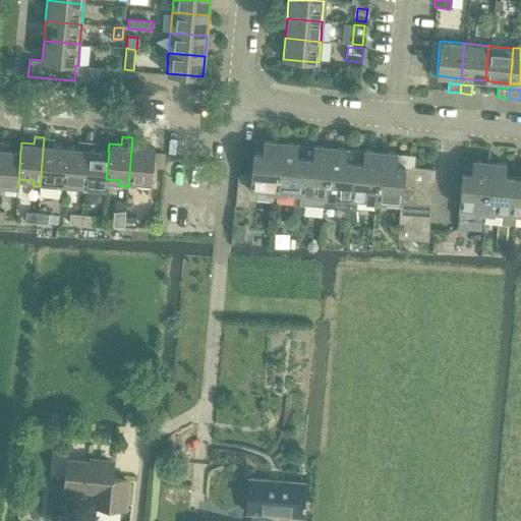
[(40,186),(62,188),(66,148),(53,146),(53,138),(44,137),(40,186)]
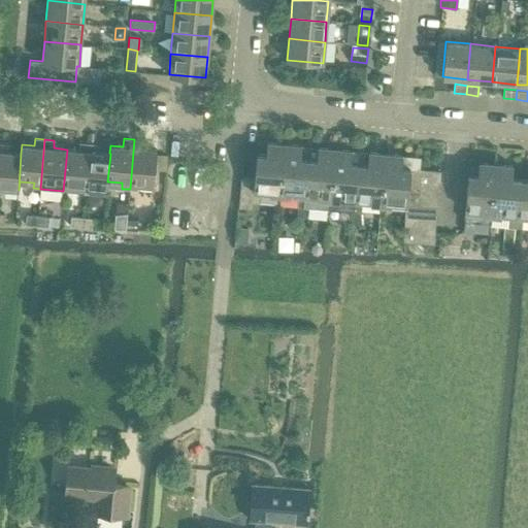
[(143,140),(134,139),(130,189),(137,190),(137,185),(153,186),(153,183),(157,151),(142,149),(143,140)]
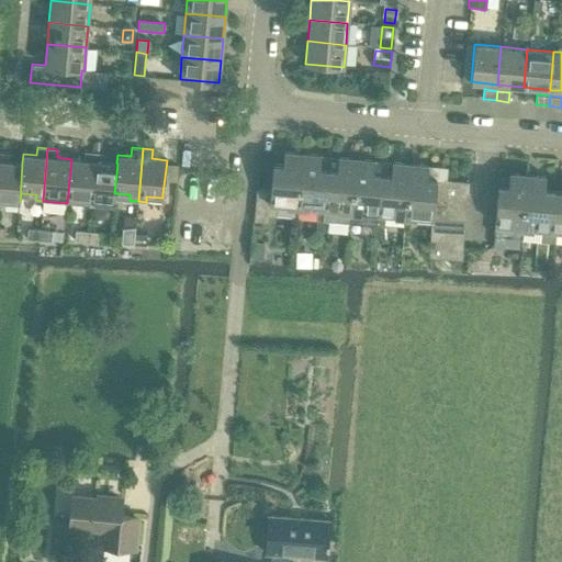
[(256,188),(253,221),(267,223),(268,214),(274,214),(276,203),(284,204),(284,206),(296,208),(296,205),(301,153),(283,150),(281,163),(272,163),(269,189),(256,188)]
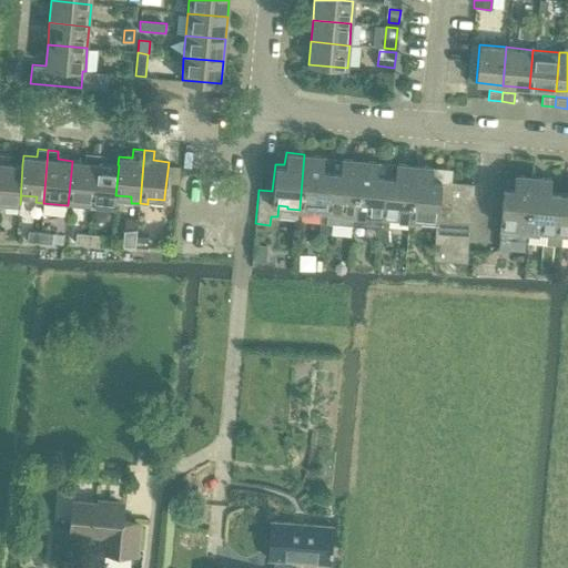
[(91,208),(97,154),(85,153),(84,162),(72,161),(68,205),(91,208)]
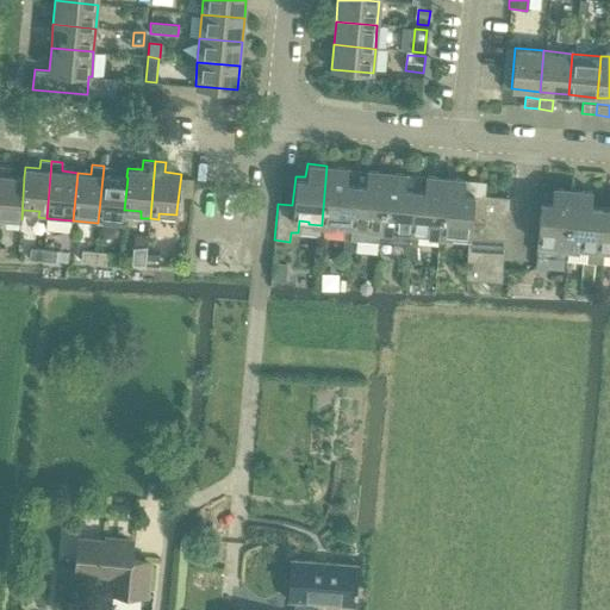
[(0,166),(0,223),(2,224),(4,217),(22,219),(24,176),(11,175),(11,167),(0,166)]
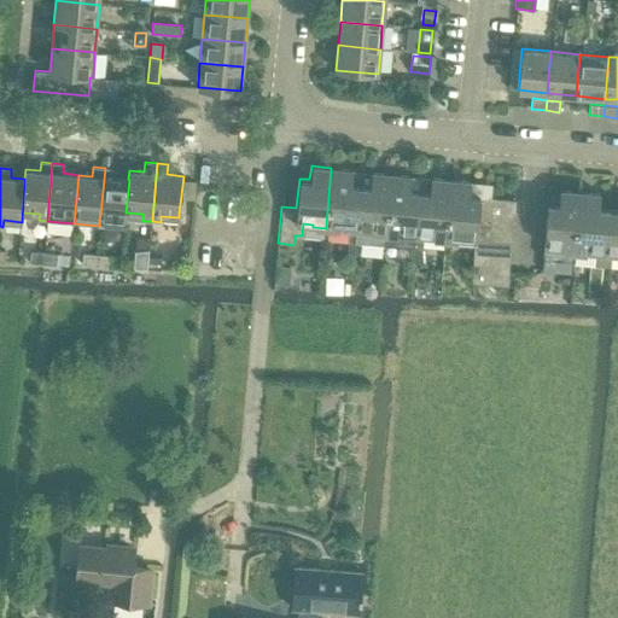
[(105,168),(99,226),(126,228),(127,214),(127,213),(126,213),(129,180),(128,179),(116,178),(116,169),(105,168)]
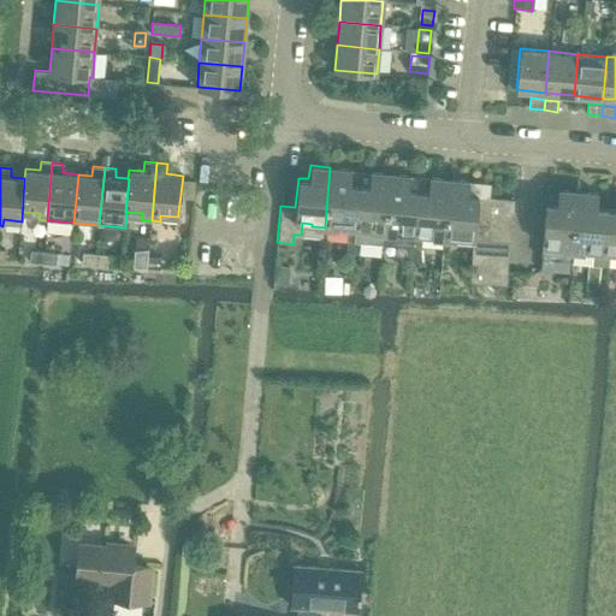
[(325,225),(325,227),(337,227),(337,225),(348,226),(345,252),(353,252),(359,184),(357,184),(359,173),(349,172),(350,170),(330,167),(325,225)]
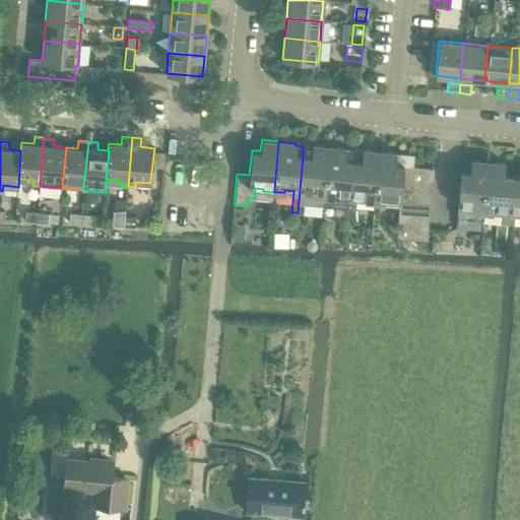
[(303,155),(298,212),(303,213),(304,205),(323,206),(329,146),(312,144),(311,156),(303,155)]
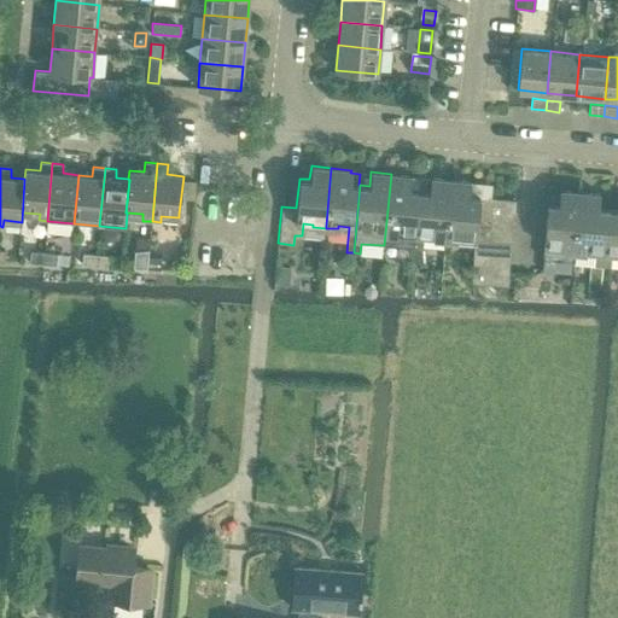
[(391,174),(384,245),(409,248),(408,261),(412,262),(419,191),(409,190),(410,175),(391,174)]
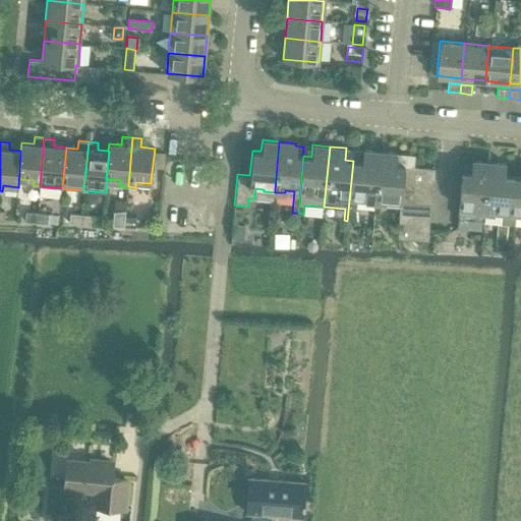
[(353,161),(347,221),(351,221),(352,210),(355,210),(356,197),(364,198),(364,200),(374,201),(374,199),(380,152),(362,150),(361,161),(353,161)]
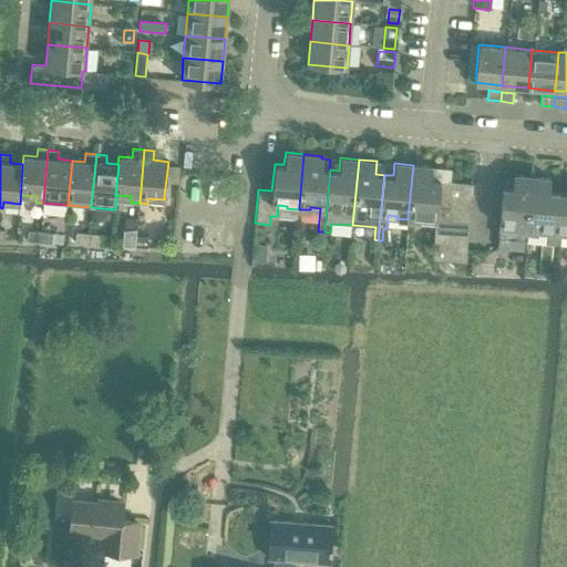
[(408,217),(408,219),(419,219),(419,217),(435,219),(435,218),(436,206),(439,193),(440,179),(447,179),(449,171),(431,169),(431,166),(413,165),(408,217)]
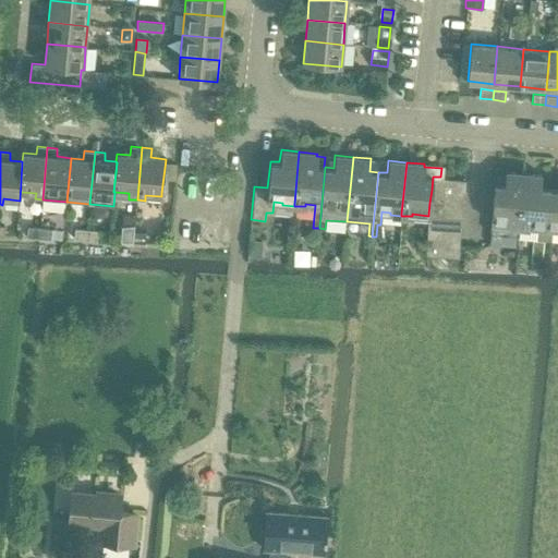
[(517,233),(522,173),(505,171),(505,174),(494,173),(493,193),(490,222),(490,233),(517,235),(517,233)]
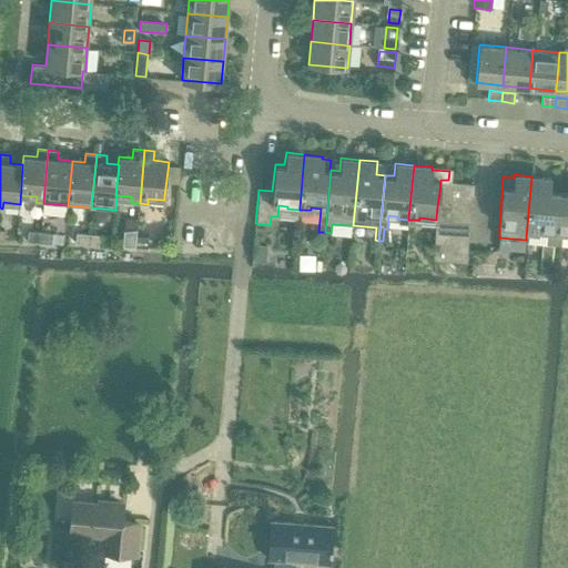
[(527,229),(527,231),(541,233),(541,231),(548,231),(547,244),(554,245),(558,192),(548,191),(549,178),(531,176),(527,229)]
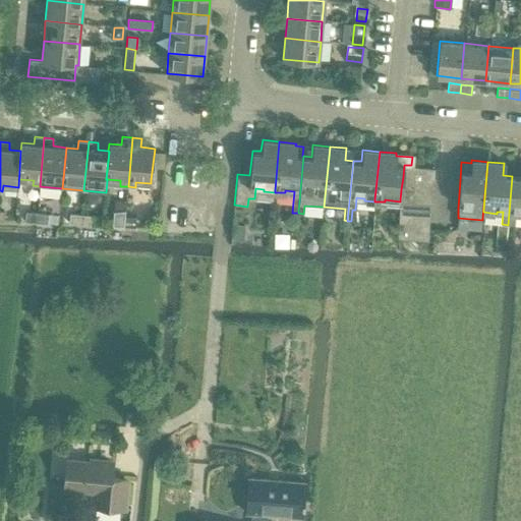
[(432,168),(431,168),(411,165),(404,165),(403,177),(431,179),(432,168)]
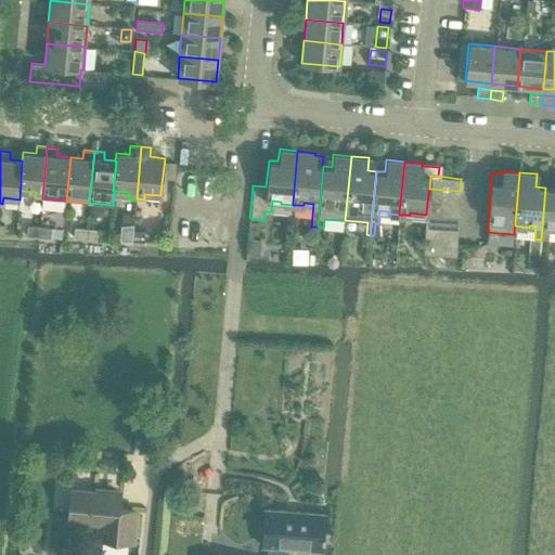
[(545,188),(541,240),(549,240),(550,227),(554,227),(554,176),(554,177),(553,189),(545,188)]
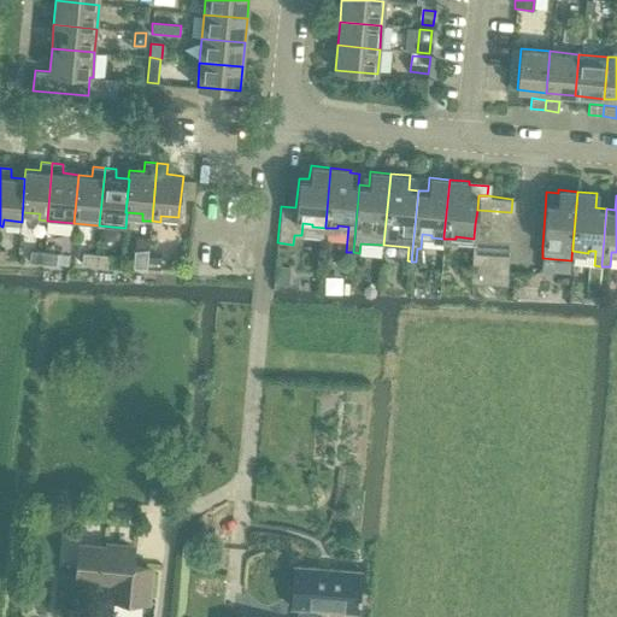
[(477,210),(475,224),(510,227),(511,212),(477,210)]
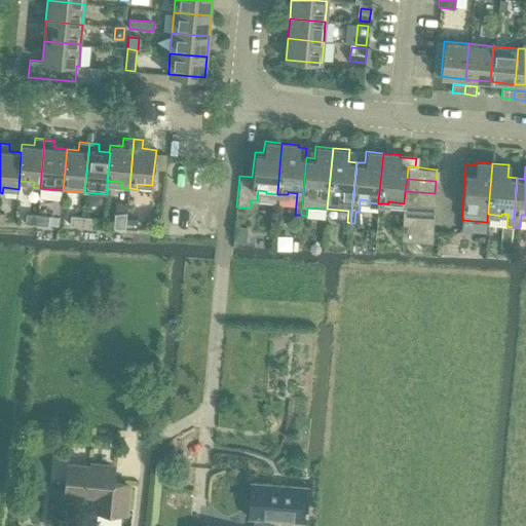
[(405,191),(404,202),(434,205),(435,193),(405,191)]
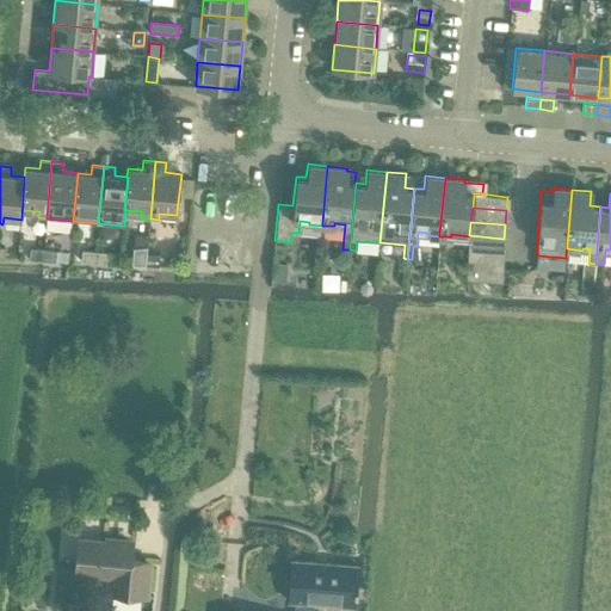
[(469,236),(468,250),(503,252),(504,239),(469,235),(469,236)]
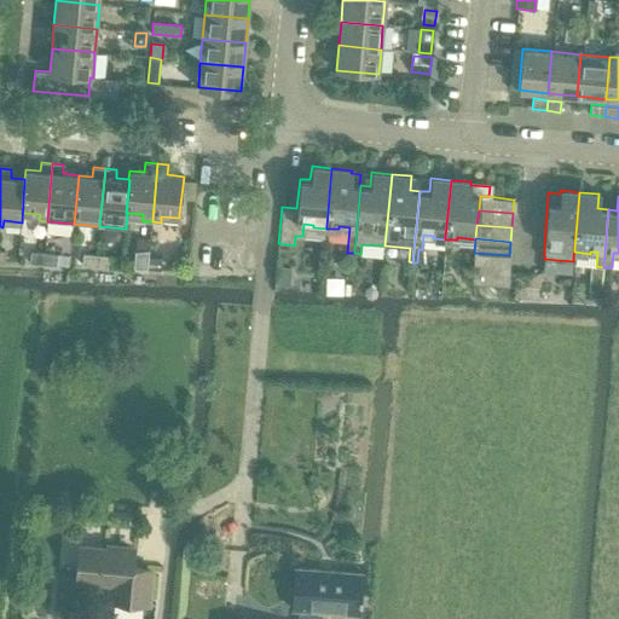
[(134,256),(133,267),(148,268),(149,258),(148,258),(148,249),(136,248),(134,256)]
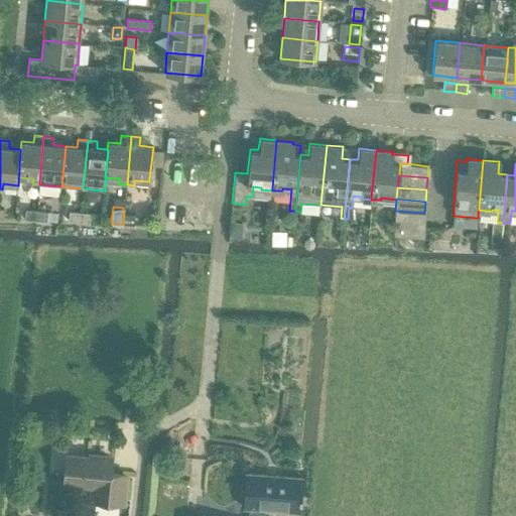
[(25,209),(24,219),(35,220),(36,210),(25,209)]
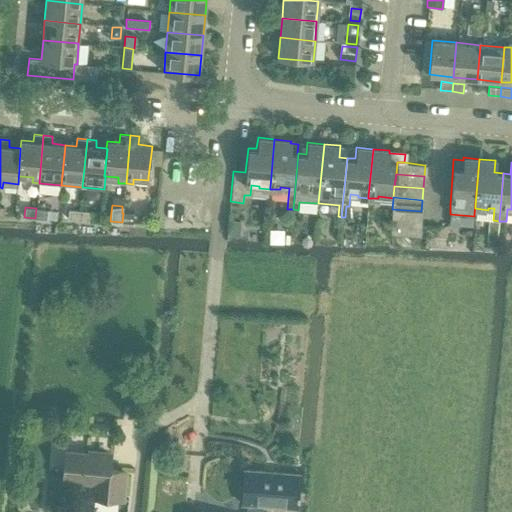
[(36,208),(35,218),(46,219),(47,210),(36,208)]
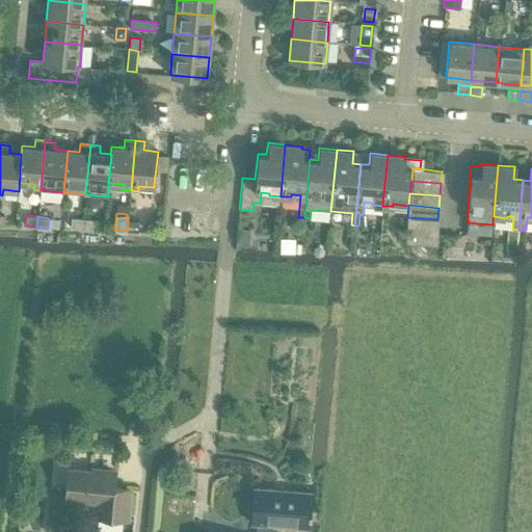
[(71,217),(70,228),(82,229),(83,219),(71,217)]
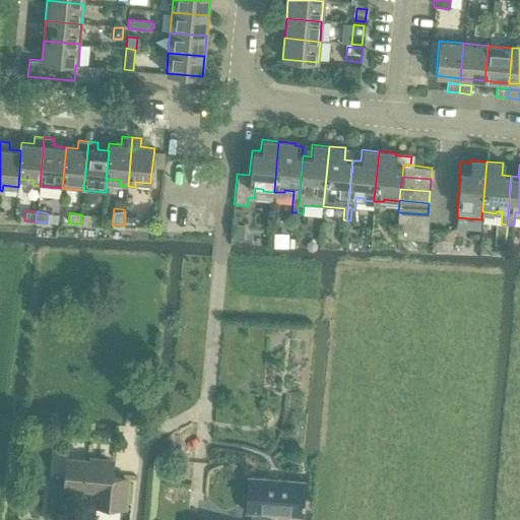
[(398,212),(397,224),(427,226),(428,214),(398,212)]
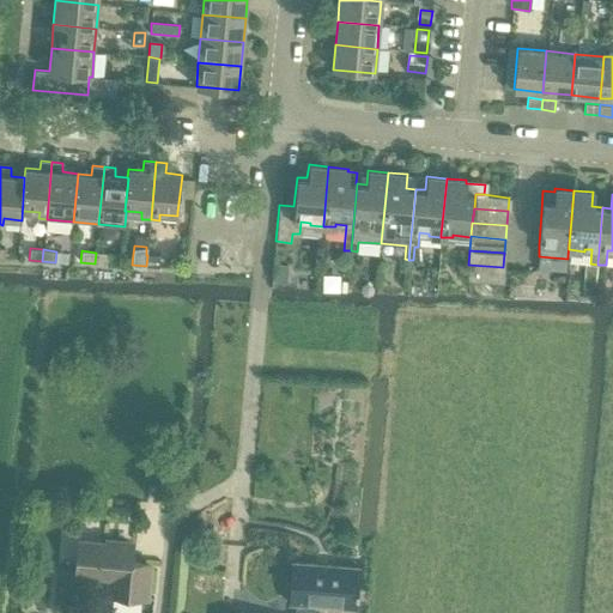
[(96,253),(95,263),(107,265),(108,254),(103,253),(96,253)]
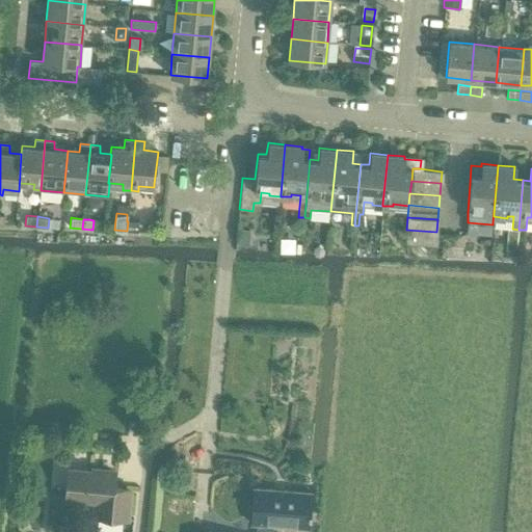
[(128,221),(127,231),(137,232),(138,222),(128,221)]
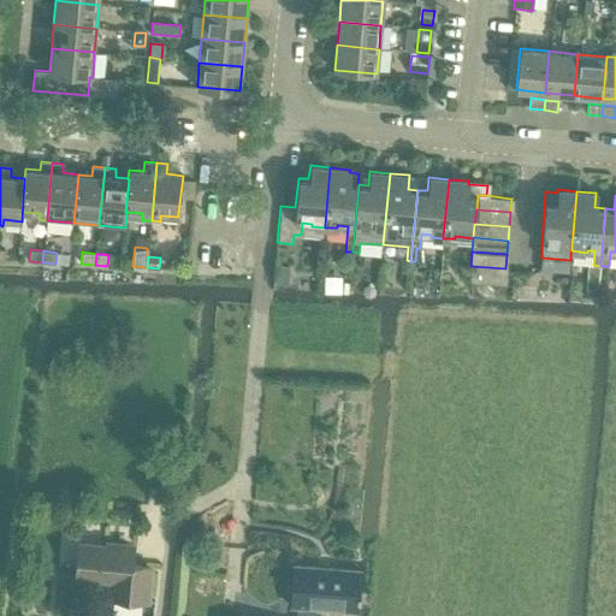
[(505,268),(471,266),(469,280),(504,283),(505,268)]
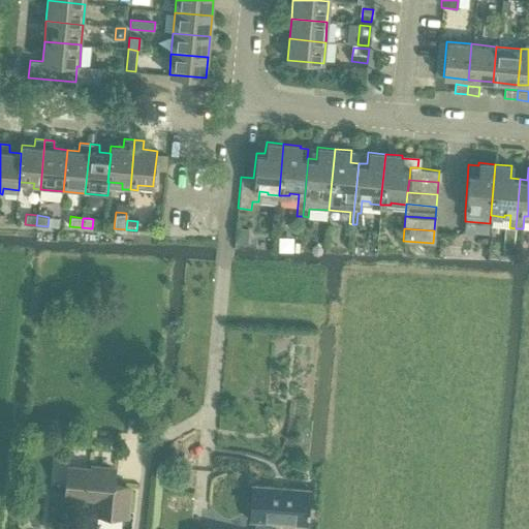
[(68,466),(65,495),(97,498),(96,512),(124,516),(127,487),(113,485),(114,471),(68,466)]
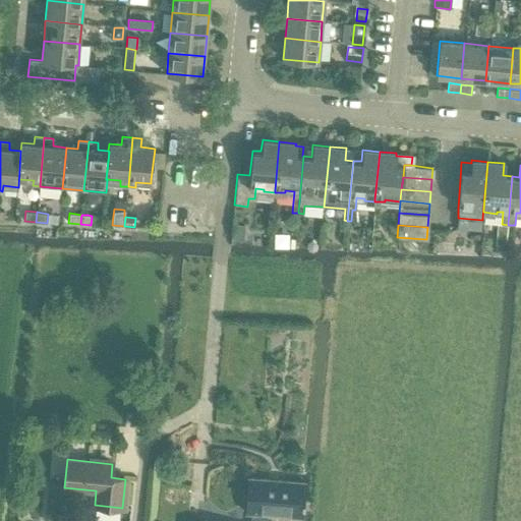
[(245,513),(251,513),(249,520),(265,520),(266,514),(301,517),(304,482),(248,477),(245,513)]
